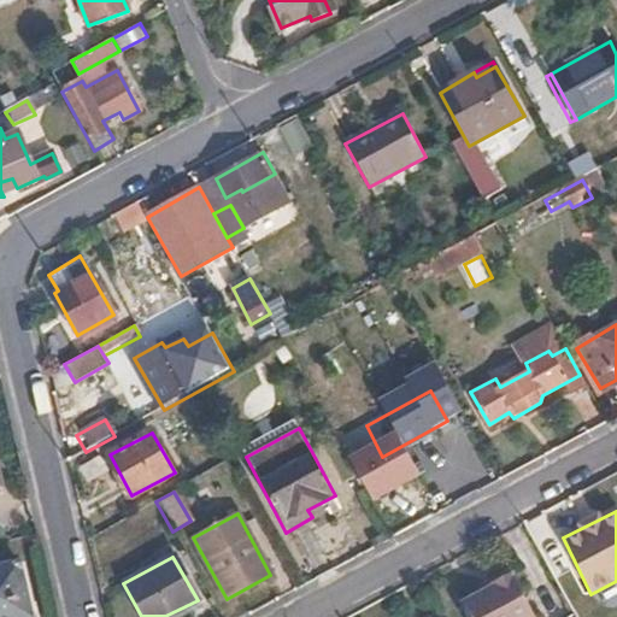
[(0,616),(22,616),(29,616),(18,563),(0,566),(0,616)]
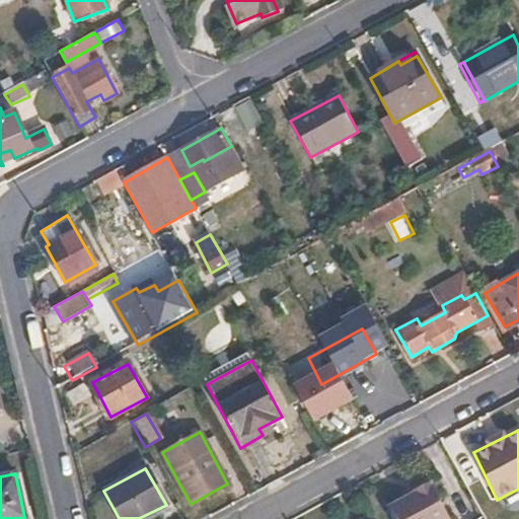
[(430,480),(416,489),(419,494),(408,500),(391,510),(395,518),(451,518),(452,518),(430,480)]
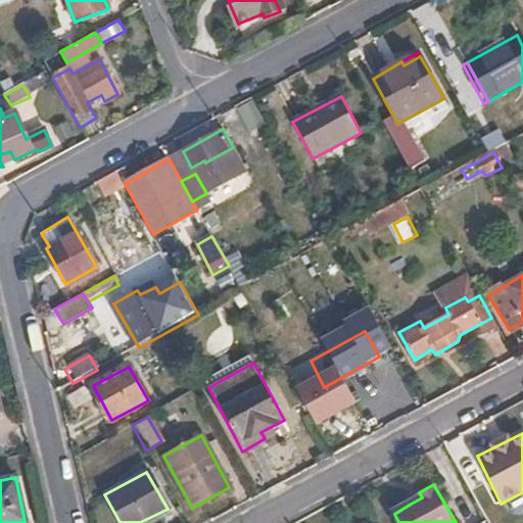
[(422,497),(419,492),(407,498),(411,504),(422,497)]
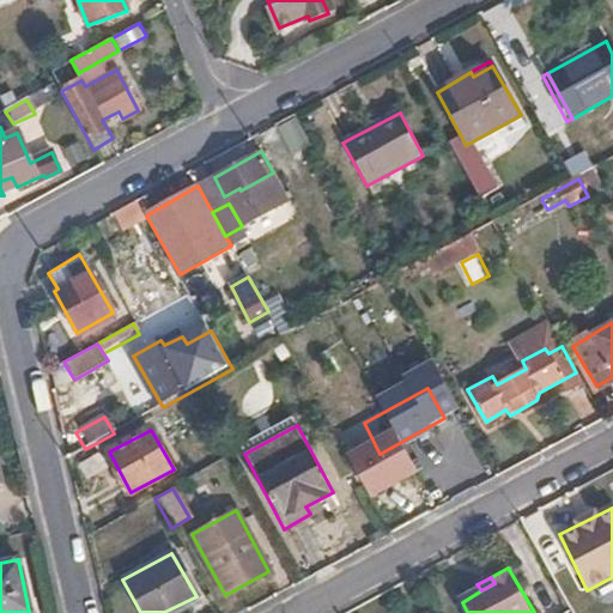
[(612,612),(612,583),(570,608),(572,612),(612,612)]
